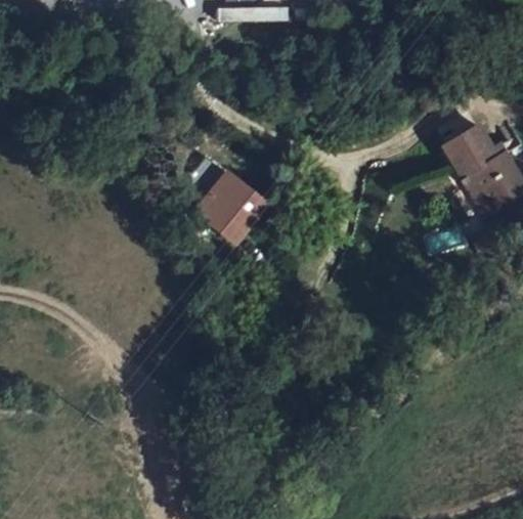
[(475,171),(493,199),(522,180),(522,171),(509,149),(495,158),(476,124),(445,145),(466,177),(475,171)]
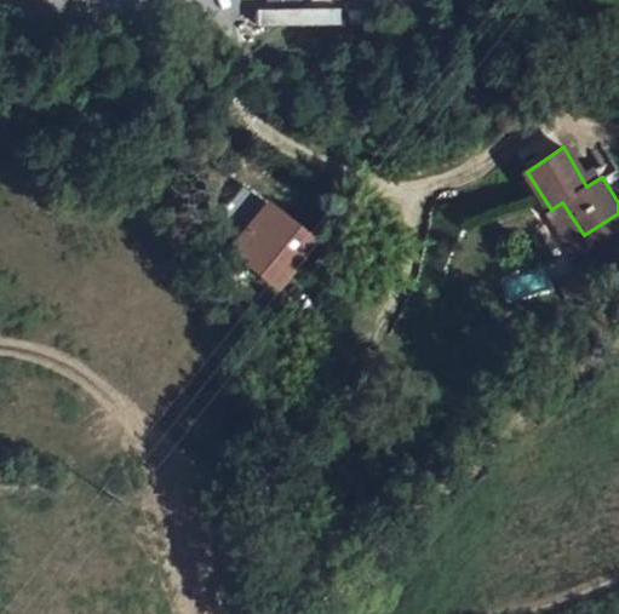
[(292,236),(304,246),(314,233),(273,196),(233,244),(263,271),(292,236)]
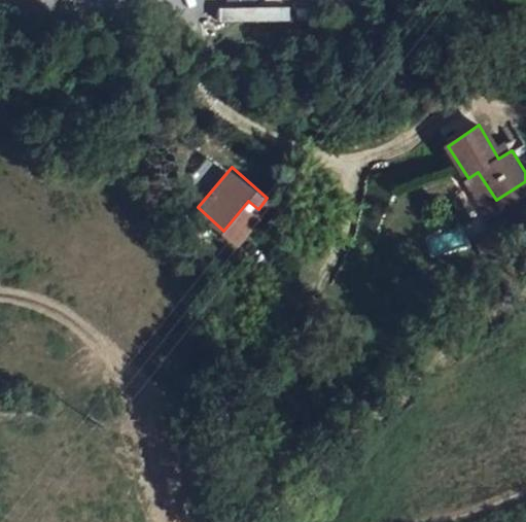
[(525,181),(496,200),(503,213),(525,199),(525,181)]
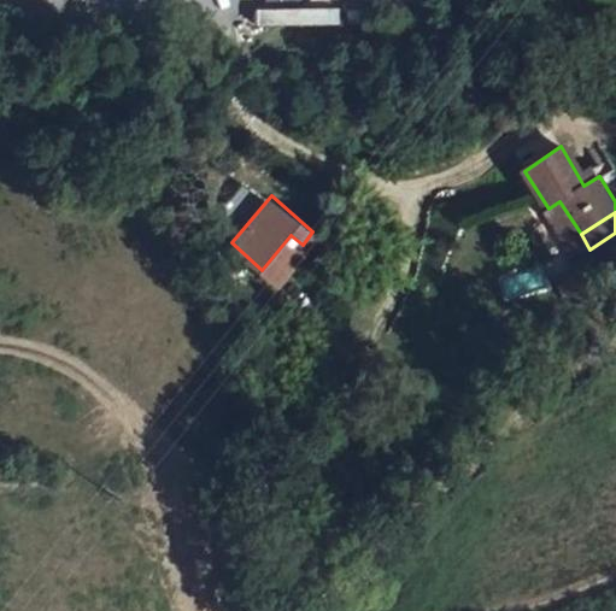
[(615,233),(590,250),(605,274),(615,266),(615,233)]
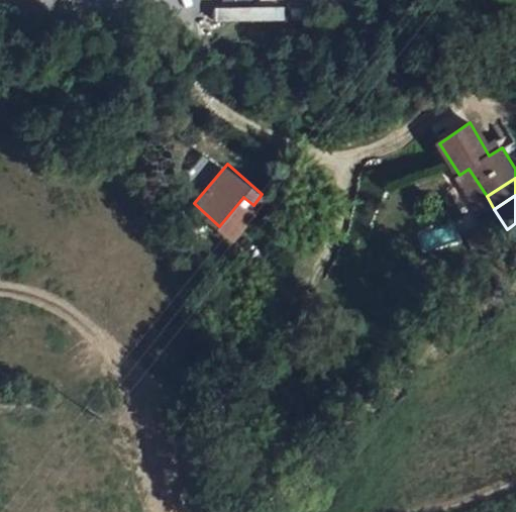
[(243,197),(219,226),(229,234),(253,205),(243,197)]
